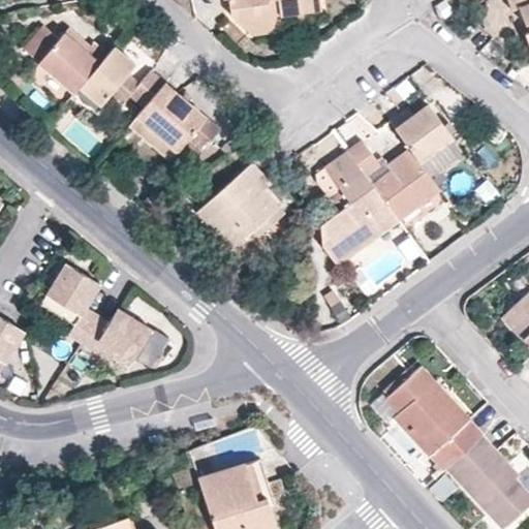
[(227,0),(230,14),(251,33),(282,29),(280,13),(321,8),(319,0),(227,0)]
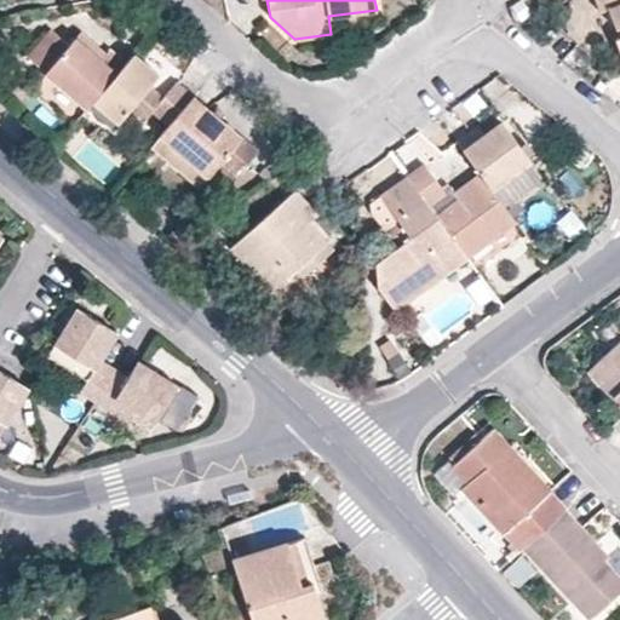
[(619,0),(593,0),(598,10),(606,7),(614,28),(619,26),(619,36),(615,39),(619,50),(619,0)]
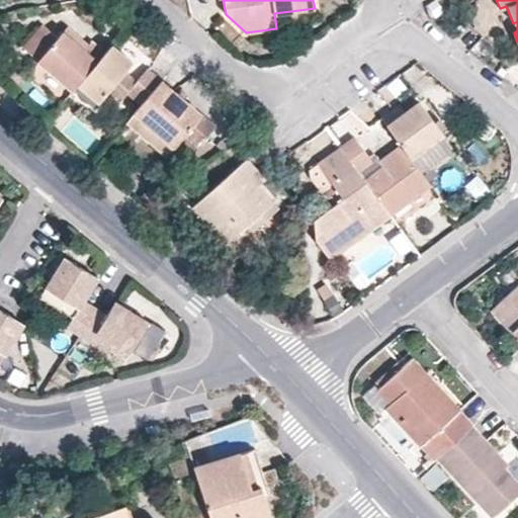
[(19,47),(71,91),(76,84),(98,60),(64,29),(57,36),(40,22),(19,47)]
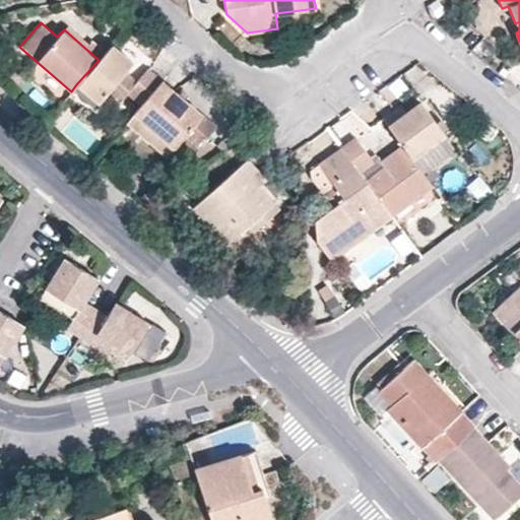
[(132,63),(112,45),(99,60),(76,84),(98,103),(108,90),(126,71),(132,63)]
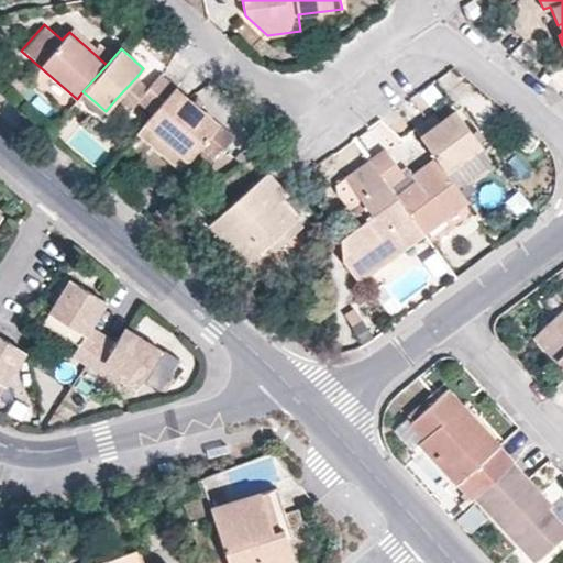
[(152,113),(175,87),(159,74),(148,87),(138,101),(152,113)]
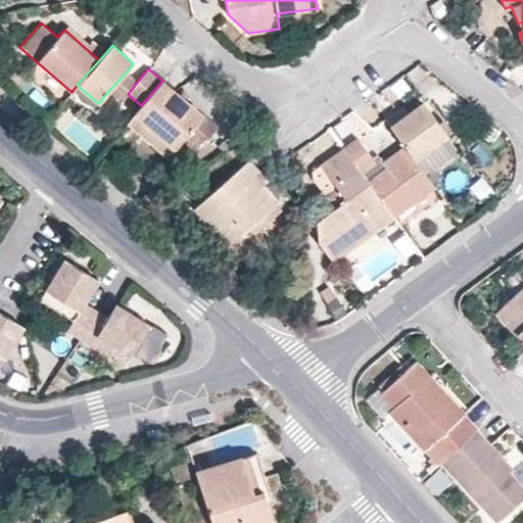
[(138,81),(127,72),(108,91),(122,100),(128,94),(138,81)]
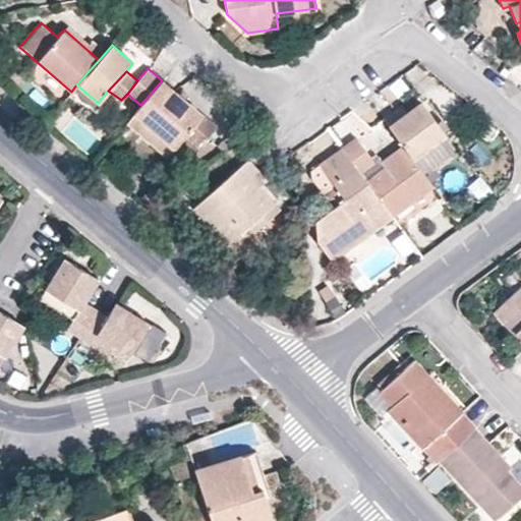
[(203,114),(162,80),(140,105),(134,112),(175,147),(203,114)]
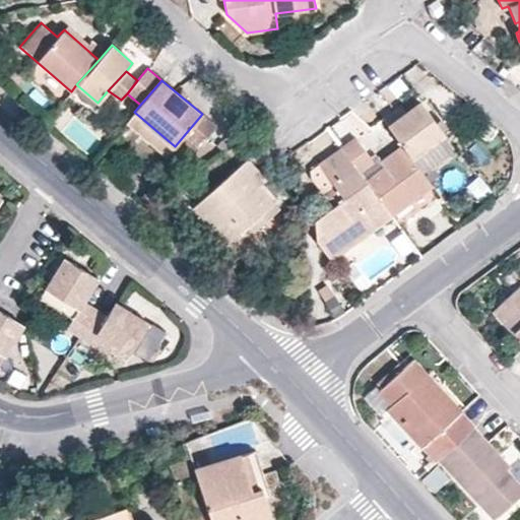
[(419,101),(386,124),(400,143),(411,157),(444,135),(419,101)]
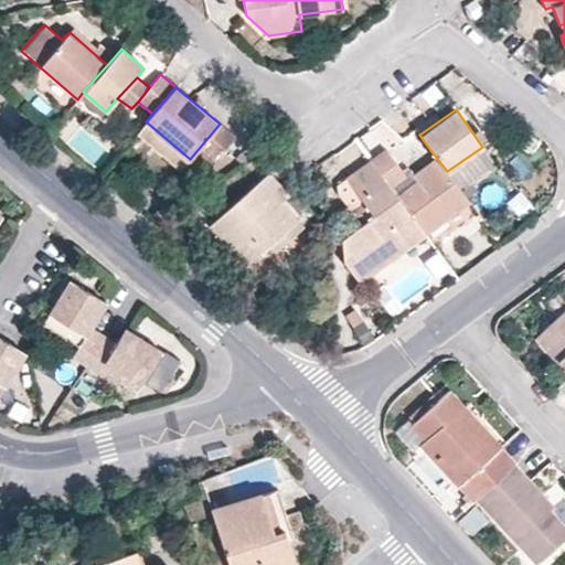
[(179,172),(190,159),(146,121),(134,135),(179,172)]
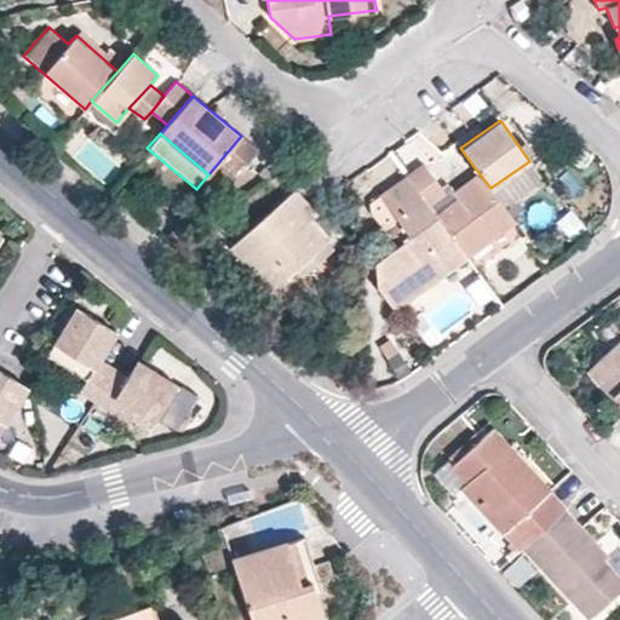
[(466,256),(516,222),(491,188),(477,171),(446,193),(423,164),(406,176),(466,256)]
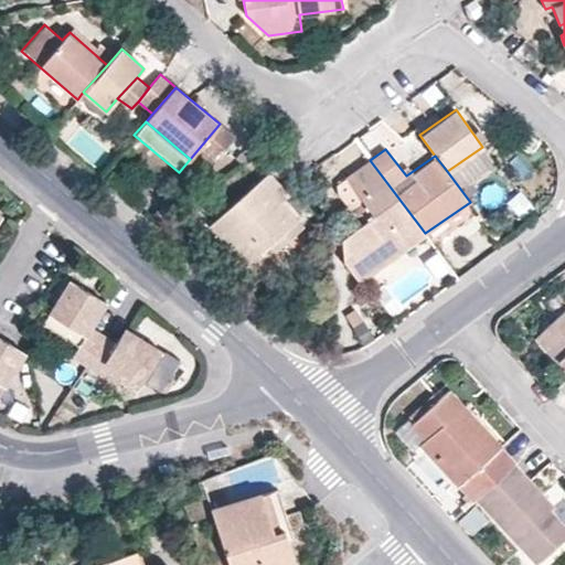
[(359,280),(425,233),(397,196),(370,160),(345,177),(363,200),(350,210),(361,224),(342,238),(344,262),(359,280)]
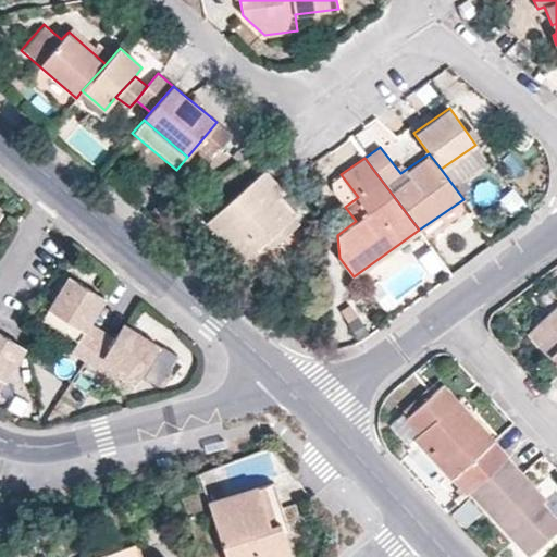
[(261,243),(293,215),(277,198),(285,192),(264,170),(207,222),(242,260),(261,243)]
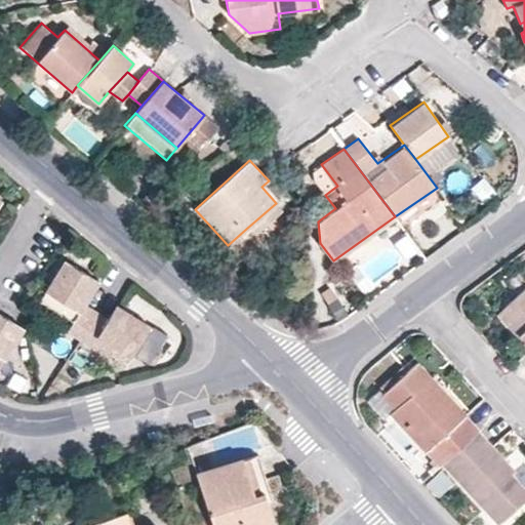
[(313,178),(325,195),(337,186),(321,164),(313,171),(313,178)]
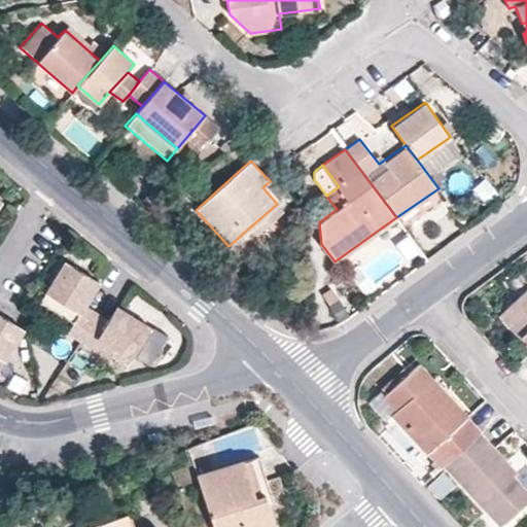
[(283,211),(277,204),(247,230),(254,237),(283,211)]
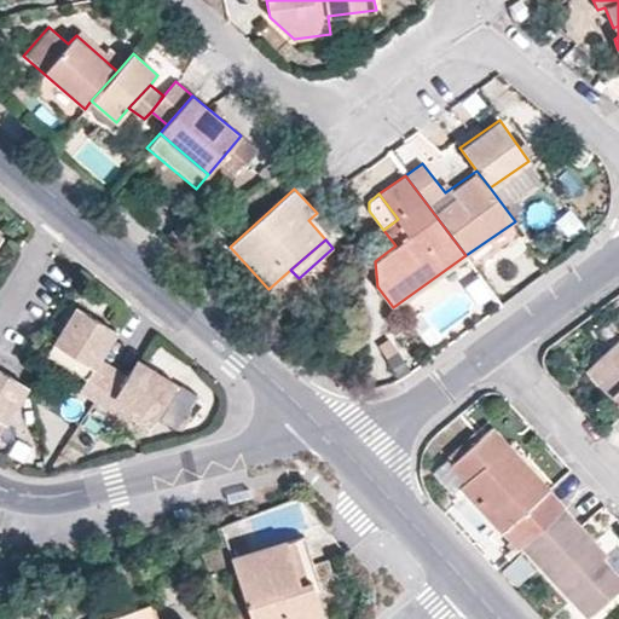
[(76,308),(55,343),(73,356),(65,366),(86,380),(79,392),(94,401),(115,369),(99,359),(115,334),(76,308)]
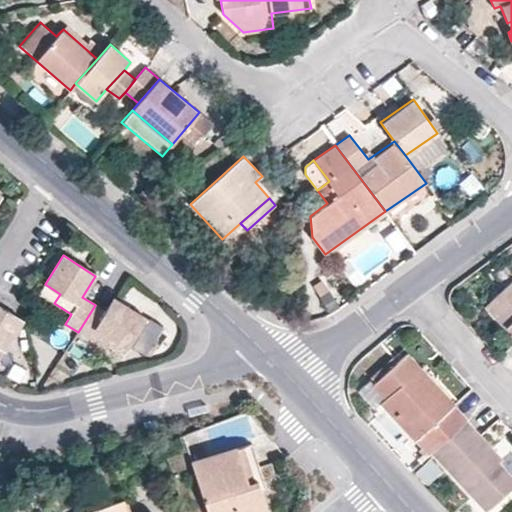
[(501,259),(491,268),(502,279),(511,269),(501,259)]
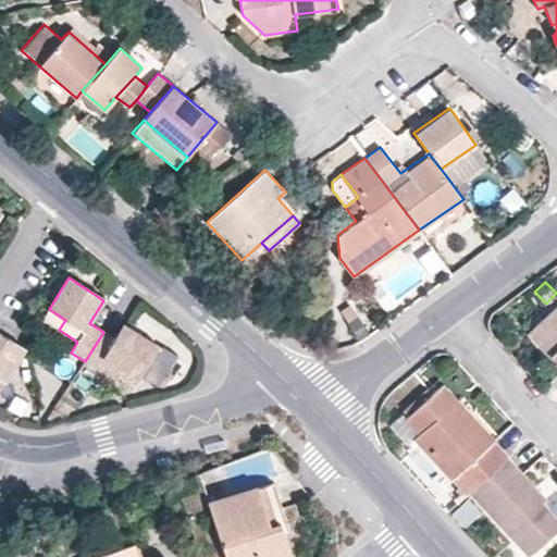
[(556,307),(529,334),(556,363),(556,307)]
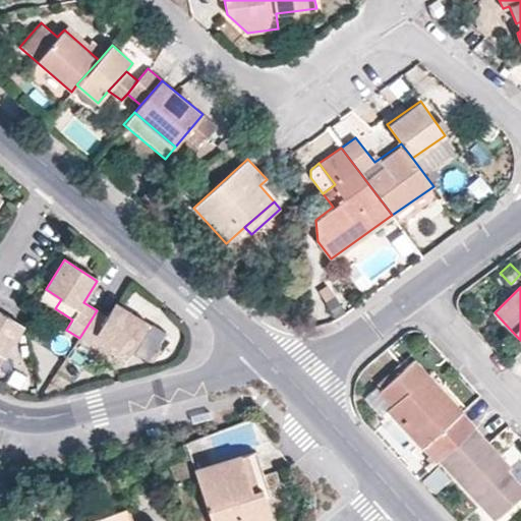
[(61,299),(46,289),(40,298),(55,308),(61,299)]
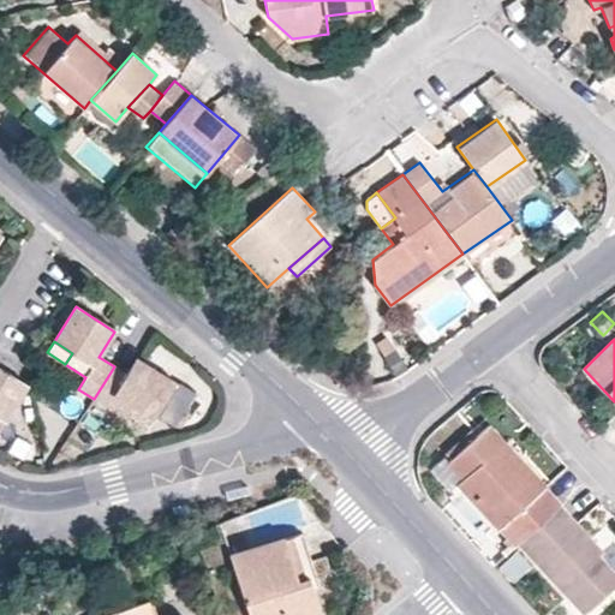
[(114,366),(94,399),(126,419),(135,406),(154,418),(177,382),(136,358),(126,375),(114,366)]
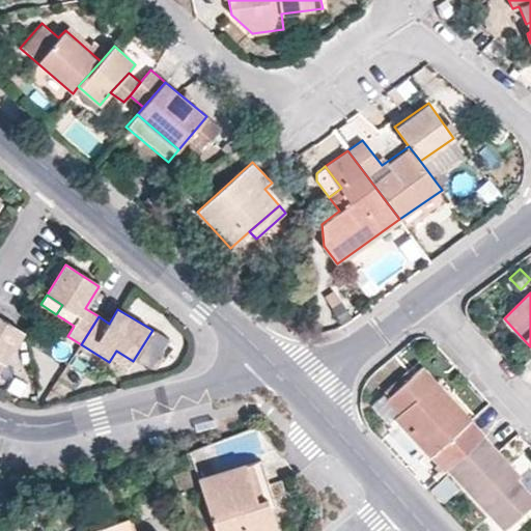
[(0,361),(3,364),(23,331),(0,317),(0,361)]
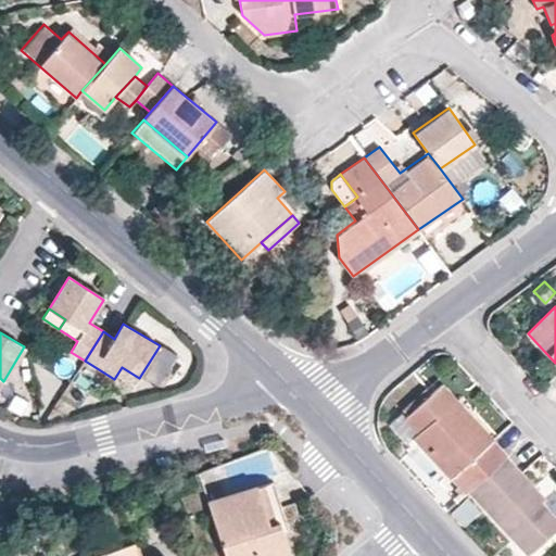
[(459,493),(463,496),(467,492),(506,456),(462,408),(458,411),(452,404),(455,401),(442,386),(406,417),(403,412),(390,425),(407,442),(413,437),(453,477),(454,477),(460,482),(465,488),(459,493)]
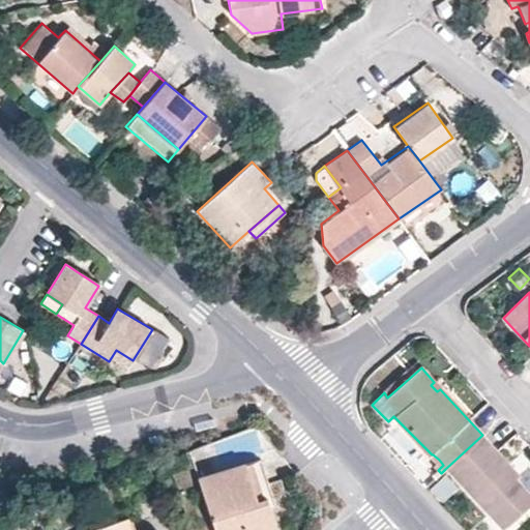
[(439,378),(434,382),(431,385),(437,391),(440,389),(444,383),(439,378)]
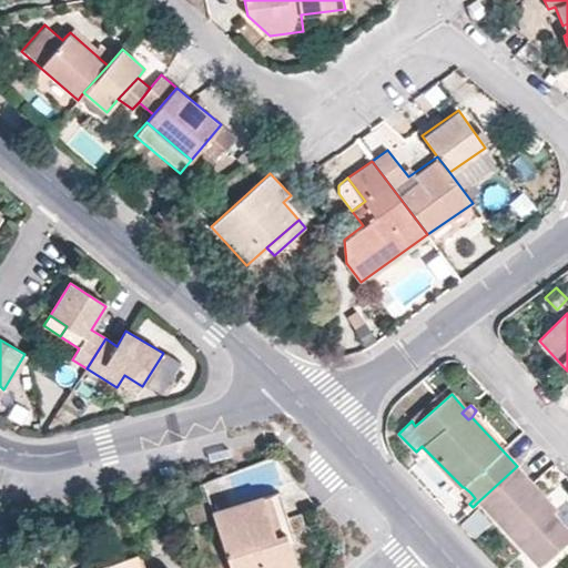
[(517,466),(477,503),(540,567),(567,540),(567,528),(554,513),(558,508),(517,466)]
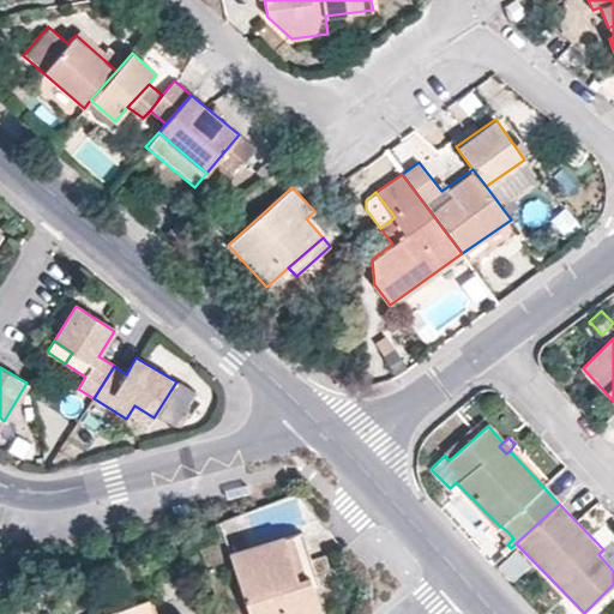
[(286,547),(307,541),(304,531),(230,554),(250,613),(321,613),(309,577),(318,573),(312,558),(293,565),(286,547)]
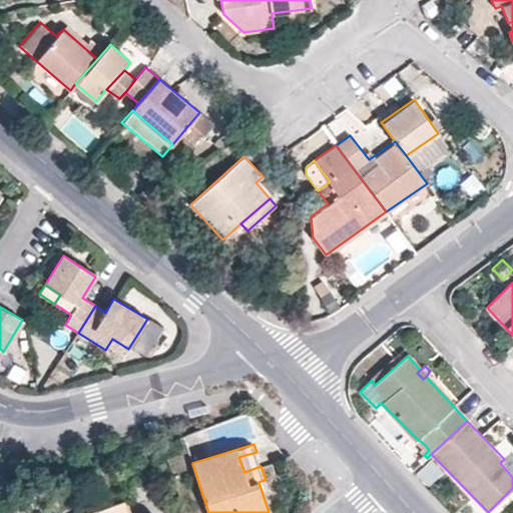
[(420,451),(424,455),(429,450),(425,445),(420,451)]
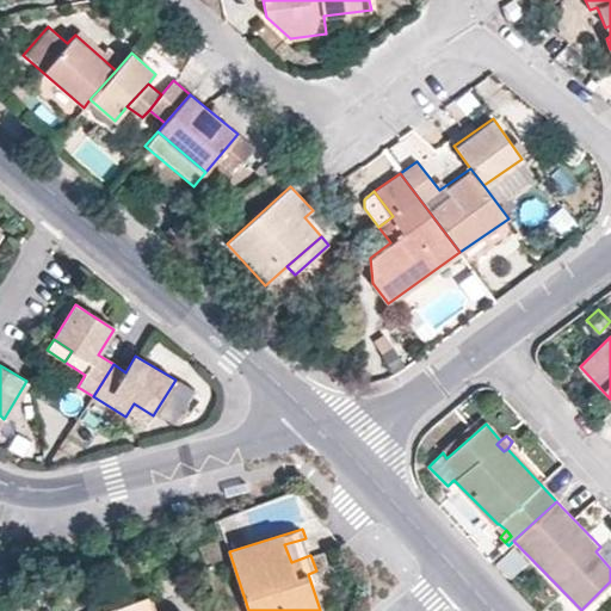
[(310,555),(306,538),(284,544),(291,562),(310,555)]
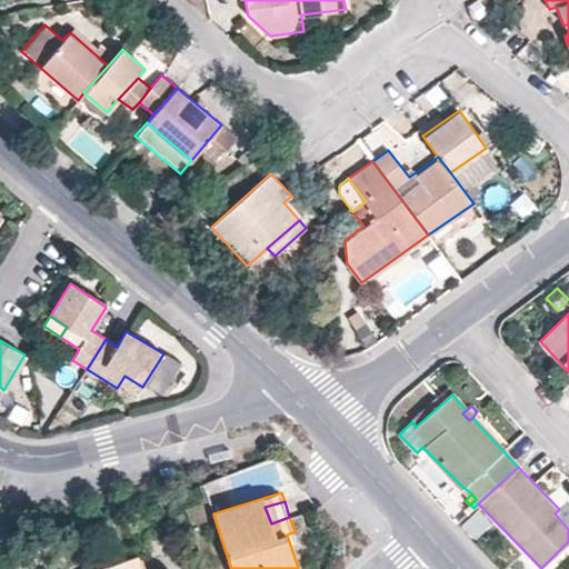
[(555,513),(568,529),(568,518),(559,509),(555,513)]
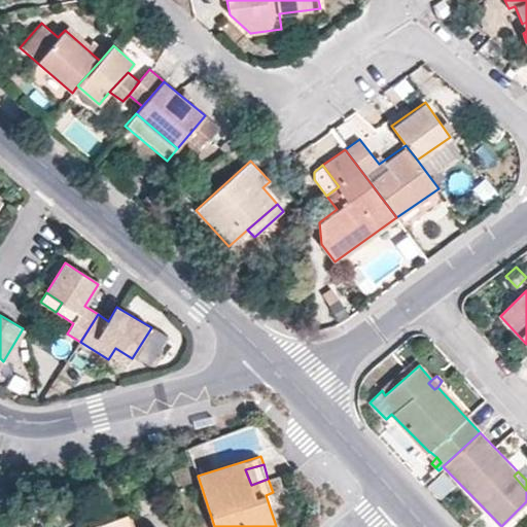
[(132,526),(128,514),(89,526),(88,526),(132,526)]
